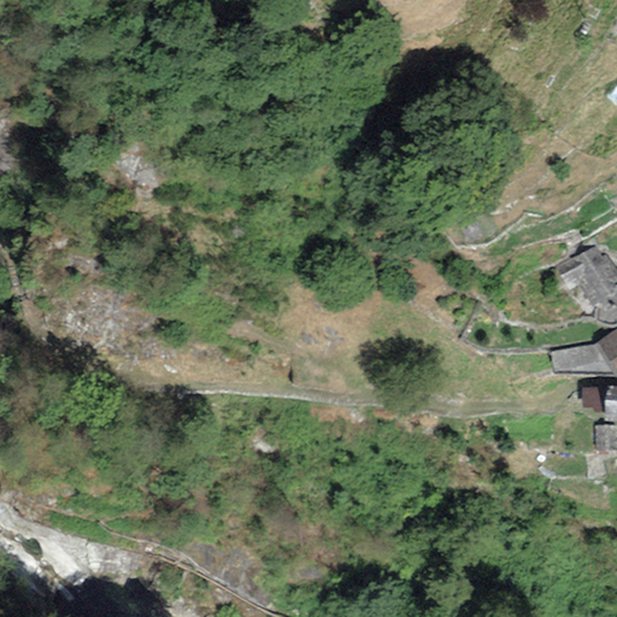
[(603,306),(616,291),(616,275),(604,256),(601,257),(594,247),(554,266),(568,295),(580,291),(592,312),(595,310),(603,306)]
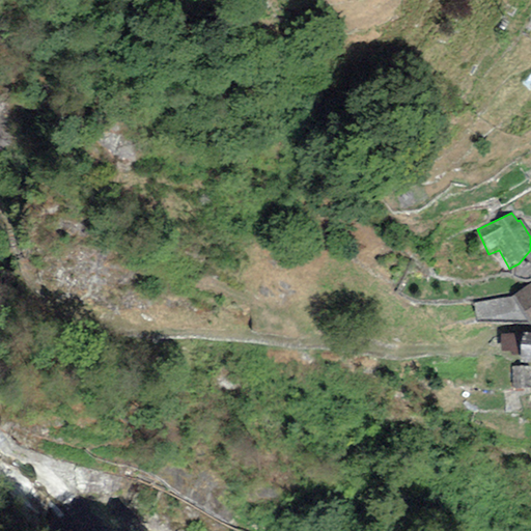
[(530,250),(519,263),(512,267),(513,278),(518,280),(528,280),(530,278),(530,250)]
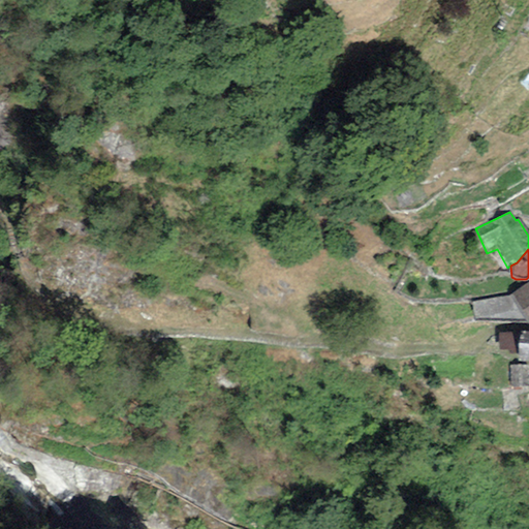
[(528,281),(512,292),(515,296),(528,321),(528,320),(528,281)]
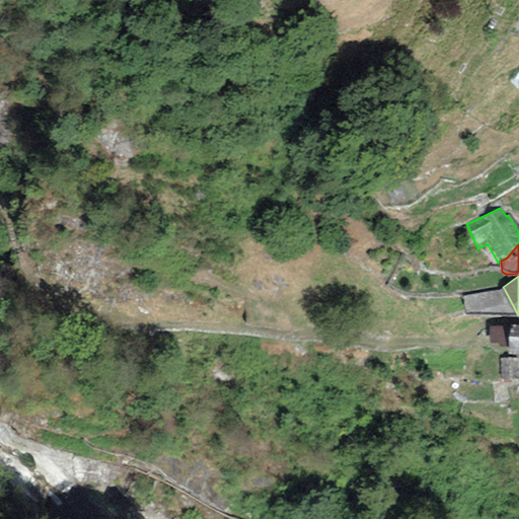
[(518,315),(505,290),(463,297),(465,314),(518,315)]
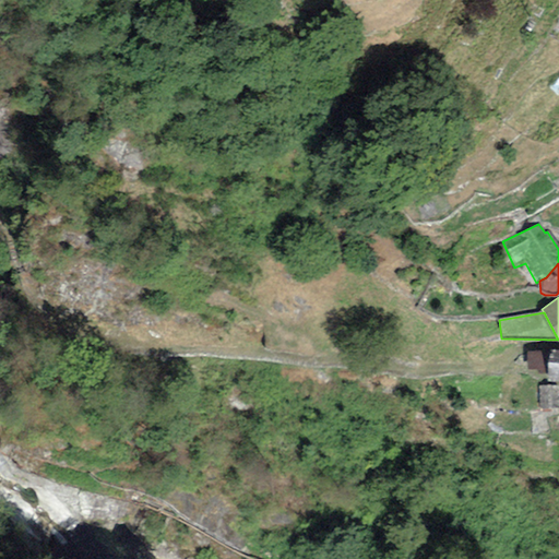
[(558,351),(549,351),(547,382),(558,383),(558,351)]
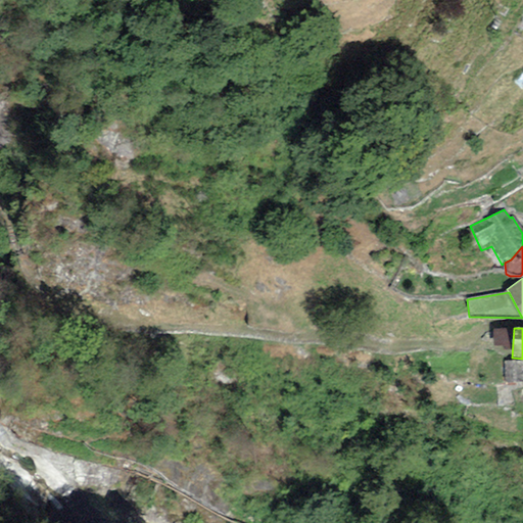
All buildings are outlined.
